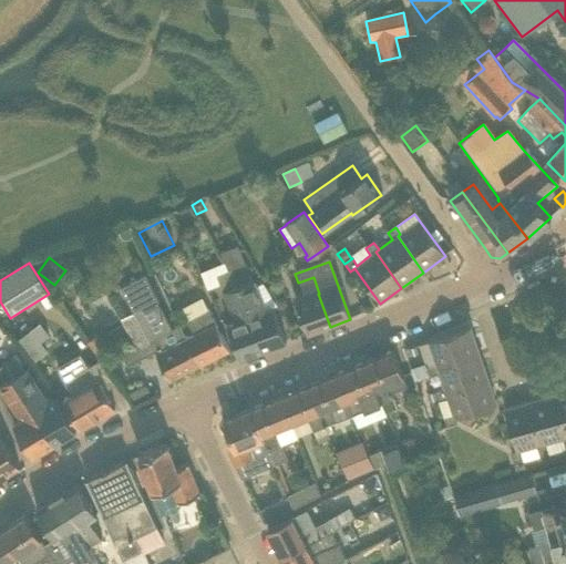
[(263,351),(286,344),(273,309),(265,313),(254,282),(251,283),(245,265),(230,270),(237,288),(238,287),(263,351)]
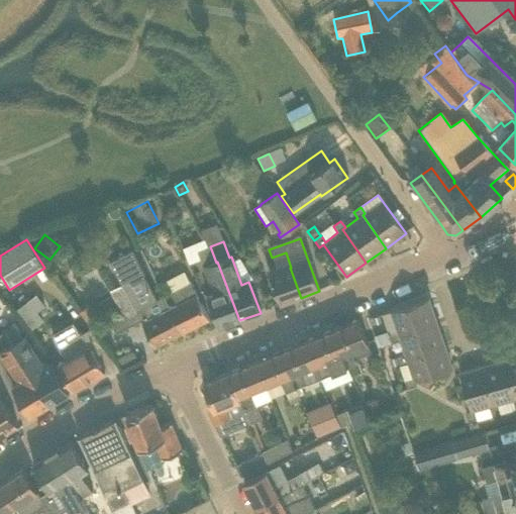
[(207,297),(218,328),(239,320),(217,262),(216,263),(210,246),(196,252),(212,295),(207,297)]
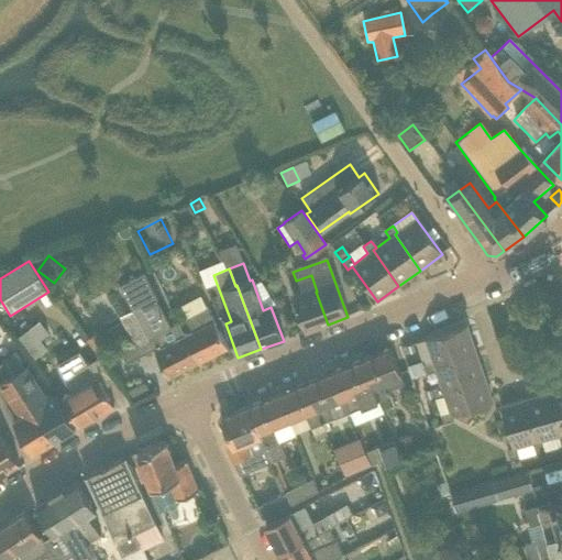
[(120,355),(127,365),(153,351),(168,380),(198,364),(184,338),(184,339),(177,326),(171,329),(156,300),(157,299),(144,275),(120,288),(146,342),(138,347),(136,344),(120,352),(121,354),(120,355)]
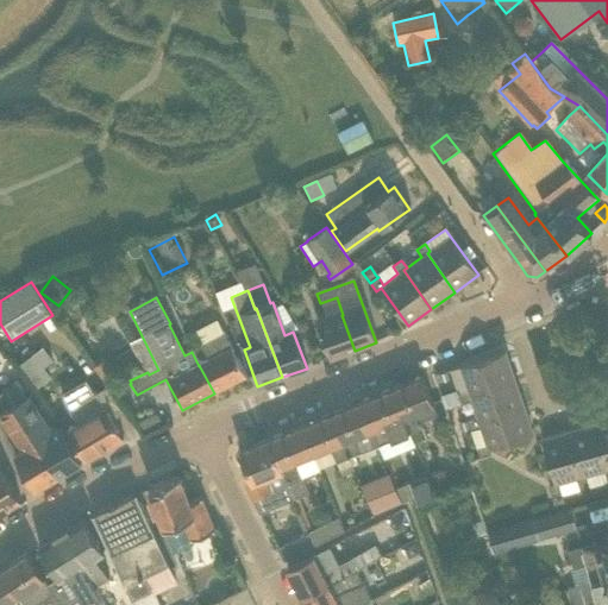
[(317,325),(330,360),(355,351),(342,315),(343,315),(337,297),(320,303),(326,320),(317,325)]
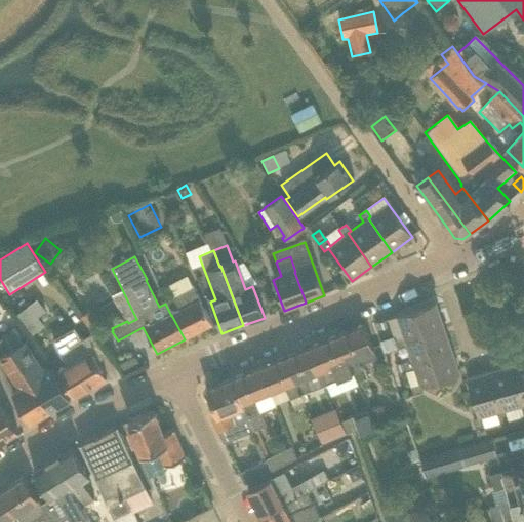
[(171,315),(185,339),(211,325),(192,288),(172,297),(179,311),(171,315)]
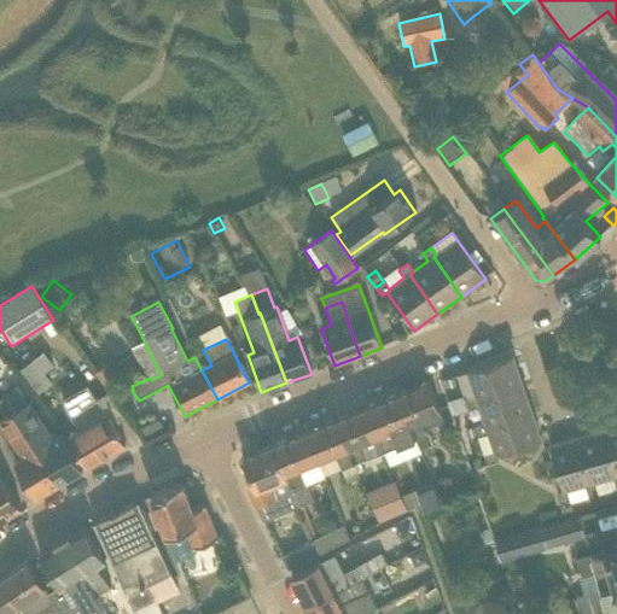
[(57,378),(39,355),(19,368),(38,392),(57,378)]
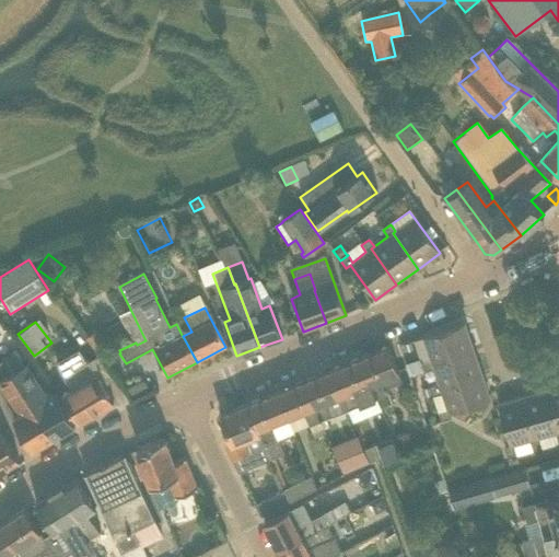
[(433,370),(431,364),(473,350),(464,325),(421,339),(429,362),(421,364),(424,373),(433,370)]
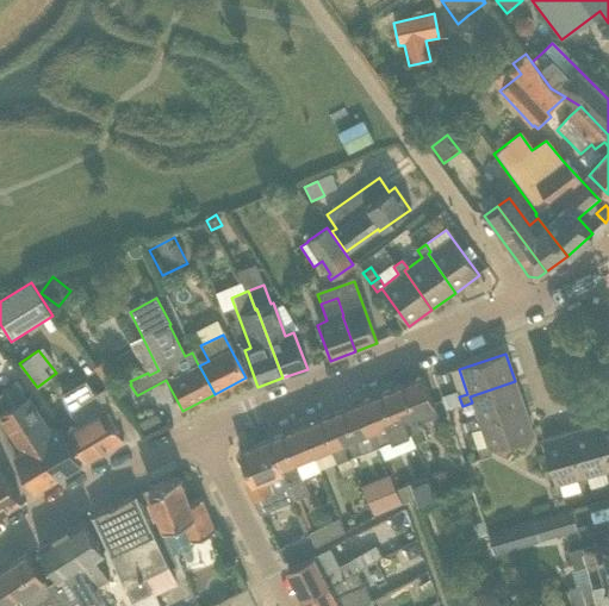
[(116,376),(105,361),(104,362),(101,358),(92,364),(94,369),(93,369),(104,383),(116,376)]
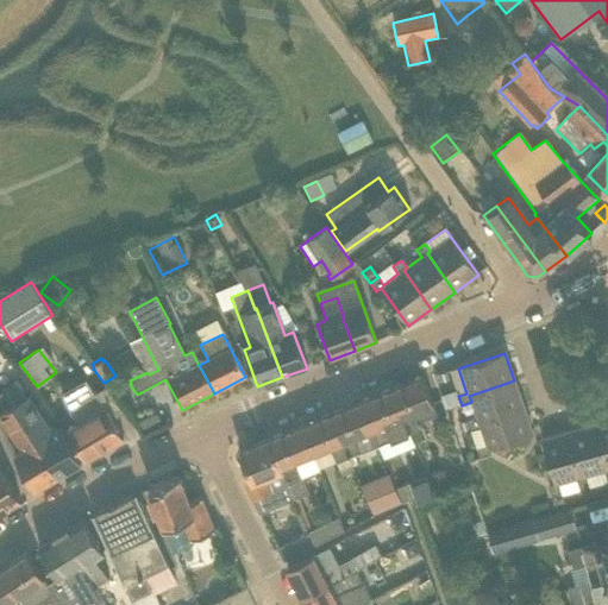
[(434,384),(452,378),(450,372),(432,377),(434,384)]
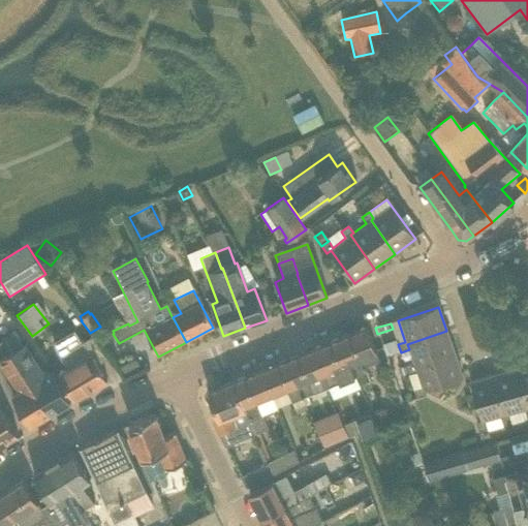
[(355,377),(360,388),(371,382),(365,368),(380,363),(366,329),(339,339),(349,363),(355,377)]
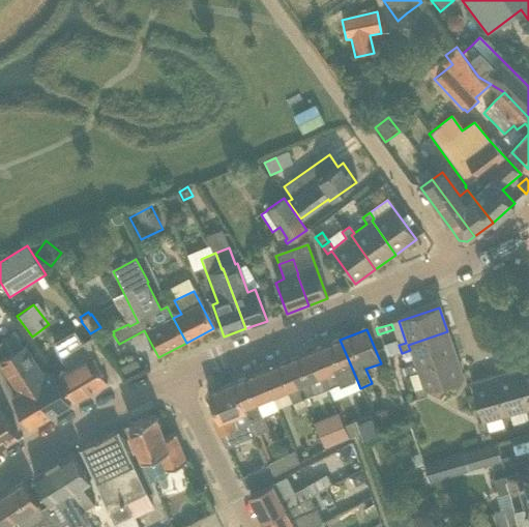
[(45,378),(15,331),(2,338),(6,345),(8,345),(50,416),(70,405),(52,374),(45,378)]
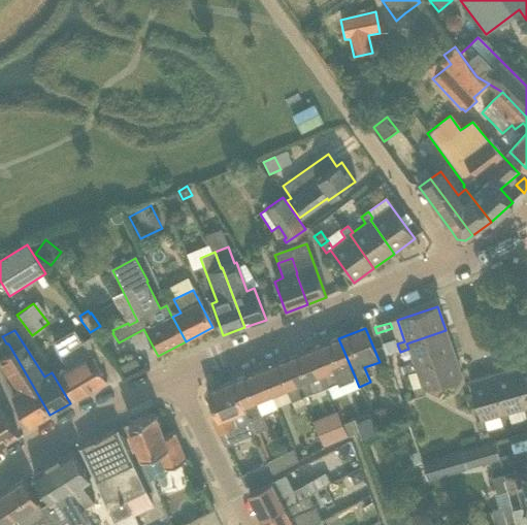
[(416,372),(415,367),(453,354),(446,330),(406,343),(408,349),(414,364),(405,366),(408,375),(415,372),(416,372)]
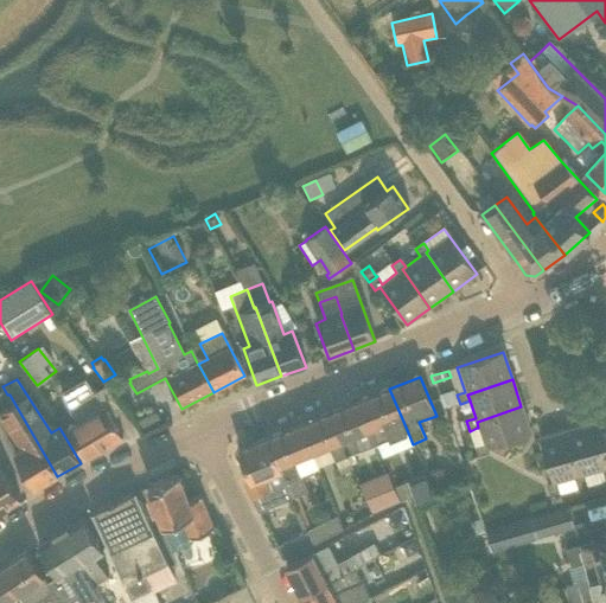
[(389,389),(359,402),(370,429),(377,446),(407,432),(389,389)]
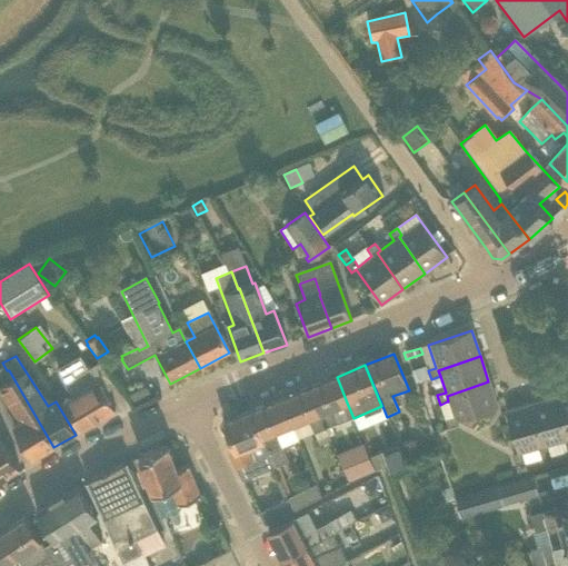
[(431,379),(429,373),(428,370),(427,366),(411,371),(414,377),(416,385),(429,380),(431,379)]
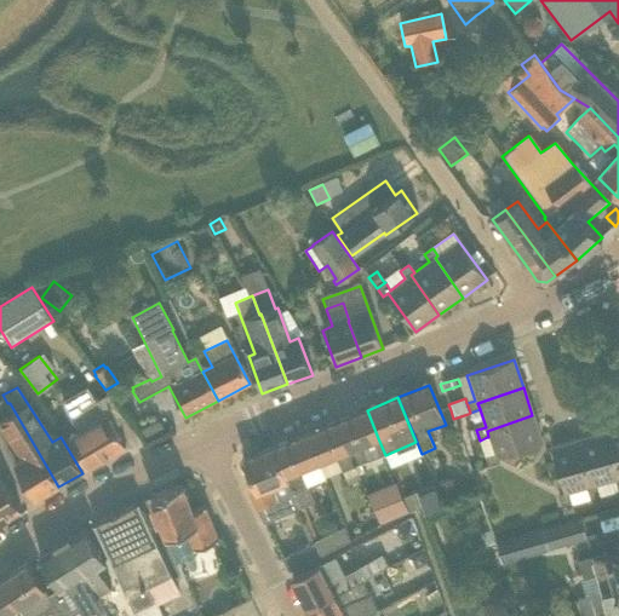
[(87,470),(125,448),(114,427),(98,402),(69,419),(78,433),(69,438),(87,470)]
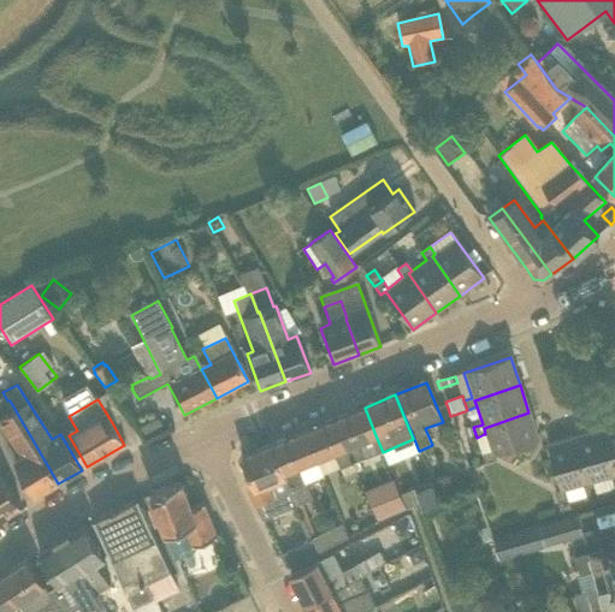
[(13,462),(34,498),(58,483),(10,400),(7,400),(0,404),(0,420),(22,457),(13,462)]
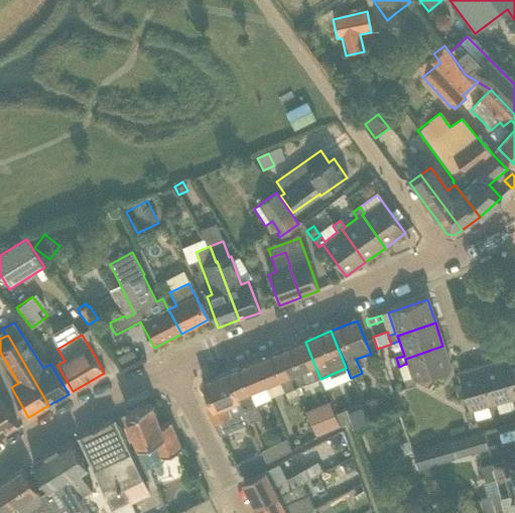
[(300,371),(314,365),(305,342),(280,352),(295,389),(305,385),(300,371)]
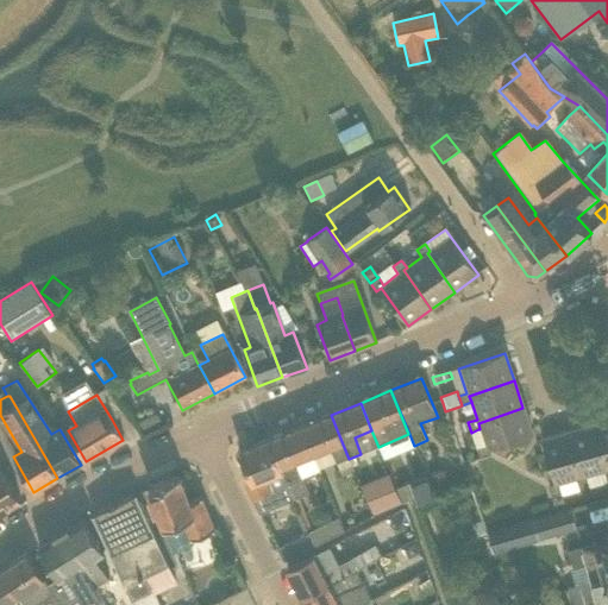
[(480,429),(478,429),(484,447),(476,451),(480,459),(489,457),(488,451),(532,435),(522,408),(478,423),(480,429)]
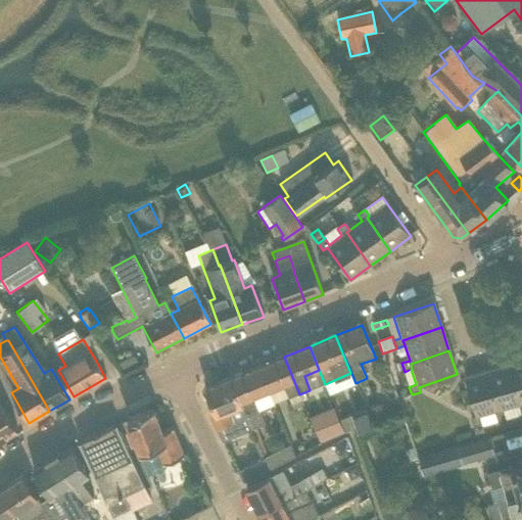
[(273,405),(288,398),(293,411),(304,407),(299,394),(284,357),(257,368),(273,405)]
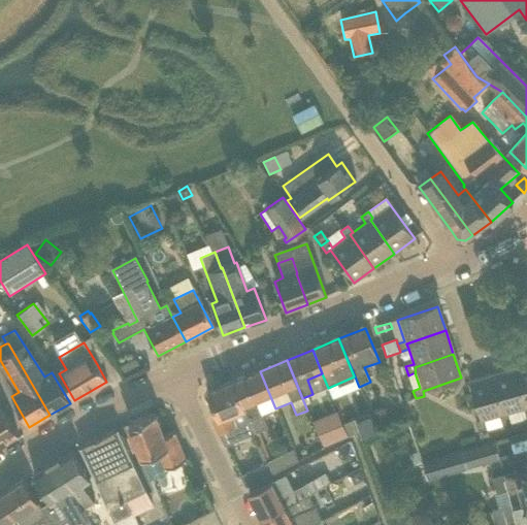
[(526,365),(517,369),(526,403),(526,407),(523,409),(525,418),(526,417),(526,365)]
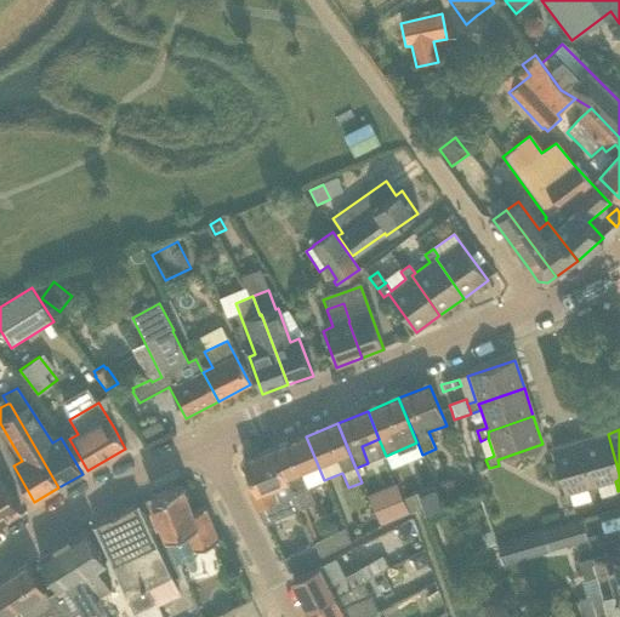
[(619,474),(608,434),(580,441),(593,487),(587,490),(590,500),(601,497),(597,486),(615,481),(619,479),(619,474)]
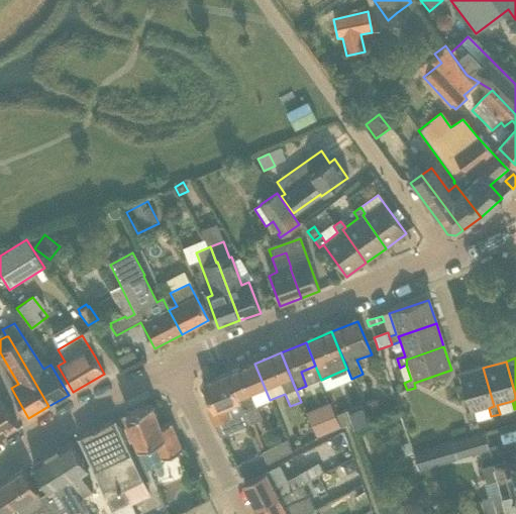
[(249,424),(261,420),(255,407),(271,401),(270,400),(254,364),(228,374),(244,411),(244,412),(249,424)]
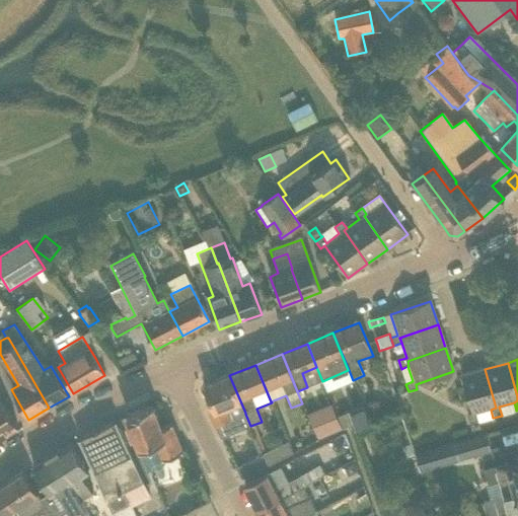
[(496,408),(485,369),(461,376),(472,415),(467,416),(469,425),(478,422),(475,414),(491,410),(496,408)]
